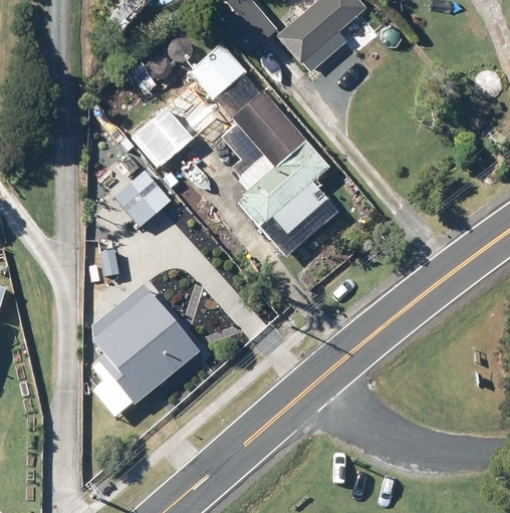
[(217,0),(210,7),(246,49),(276,24),(255,0),(217,0)]
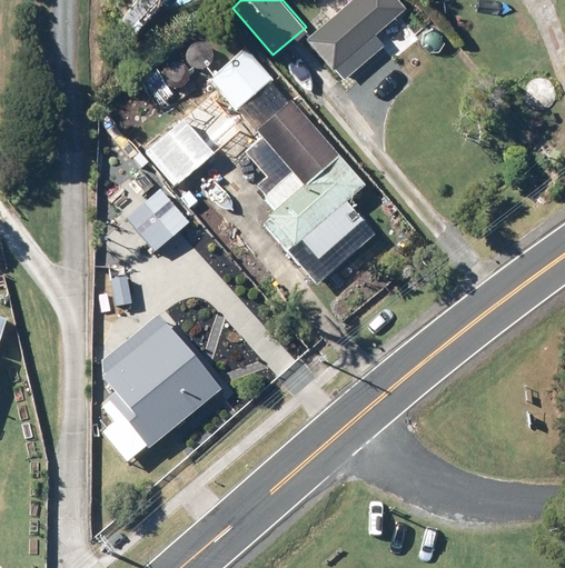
[(345,0),(305,36),(333,67),(334,66),(342,76),(352,67),(344,57),(406,2),(403,0),(345,0)]
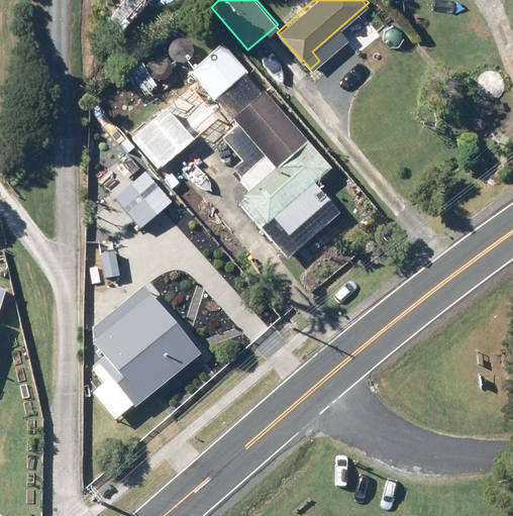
[(371,21),(347,41),(358,54),(381,32),(371,21)]
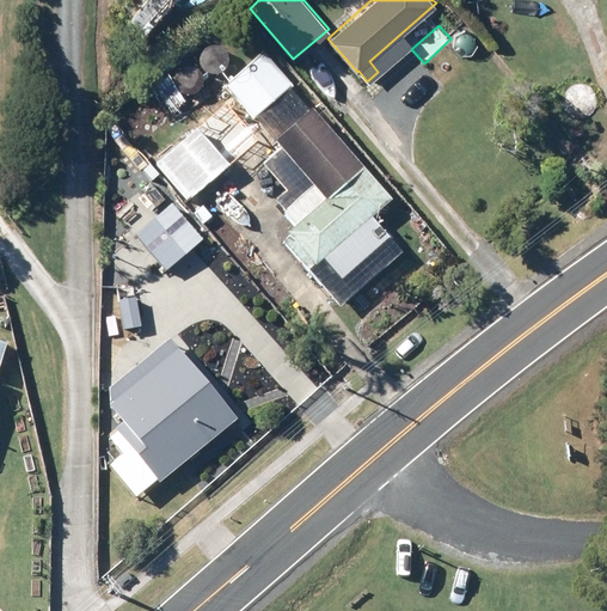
[(265,52),(228,84),(255,115),(292,84),(265,52)]
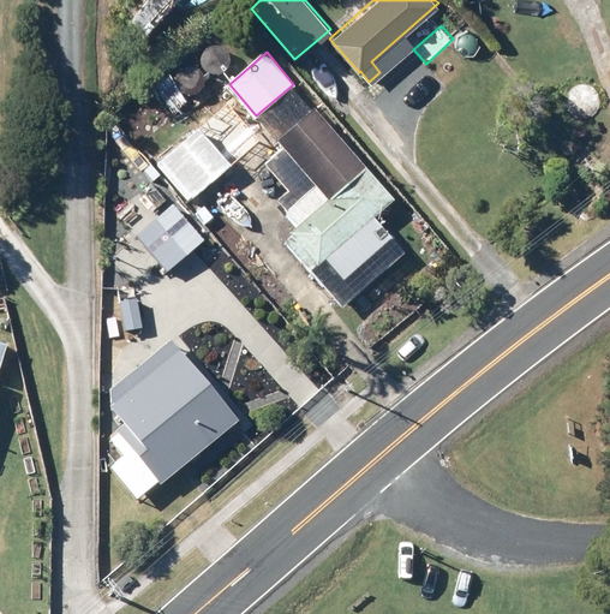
[(275,200),(298,225),(289,233),(291,234),(283,240),(309,270),(315,264),(317,267),(326,261),(342,280),(351,273),(358,281),(383,260),(375,251),(392,237),(375,218),(395,200),(315,108),(277,141),(283,147),(263,164),(287,190),(275,200)]
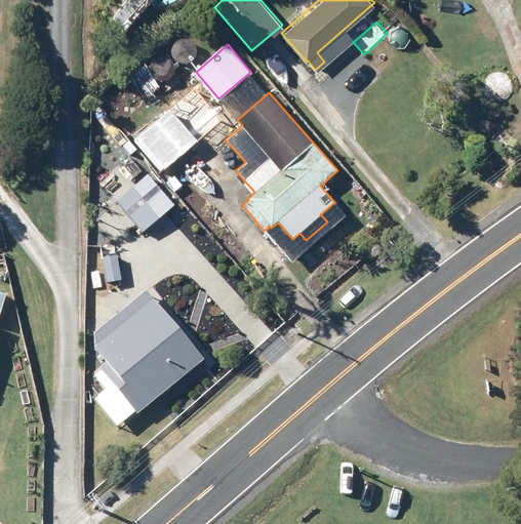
[(90,102),(89,170),(137,149),(96,98),(90,102)]
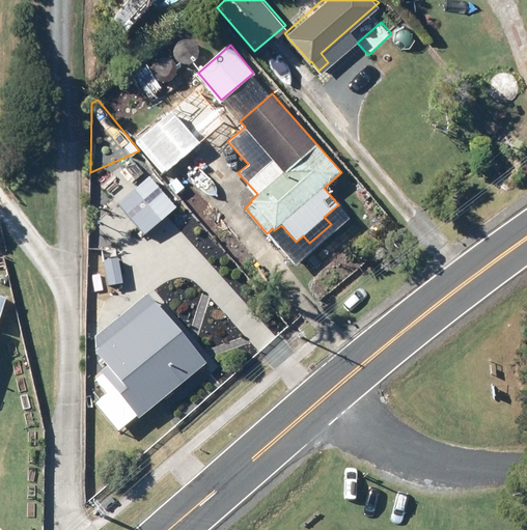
[(133,141),(162,175),(201,143),(172,109),(161,119),(149,105),(138,114),(148,128),(133,141)]
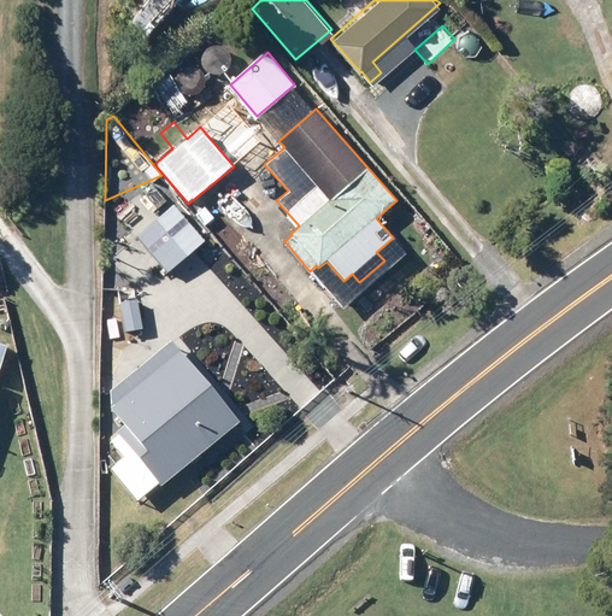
[(131,222),(140,232),(137,234),(169,271),(206,240),(174,203),(154,220),(146,210),(131,222)]
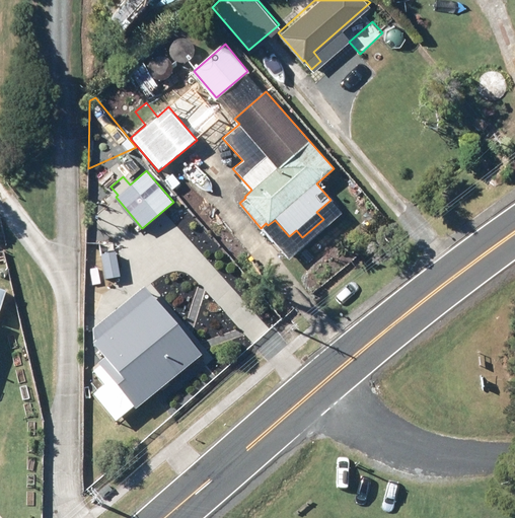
[(119,276),(116,251),(101,253),(104,278),(119,276)]
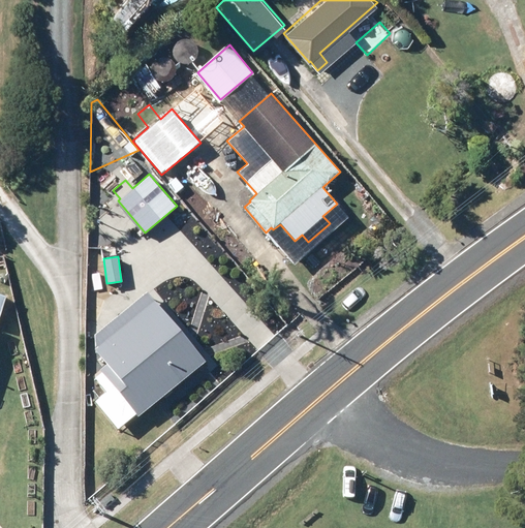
[(112,383),(90,401),(117,433),(206,361),(134,273),(90,309),(103,325),(95,333),(95,349),(107,364),(100,369),(112,383)]
